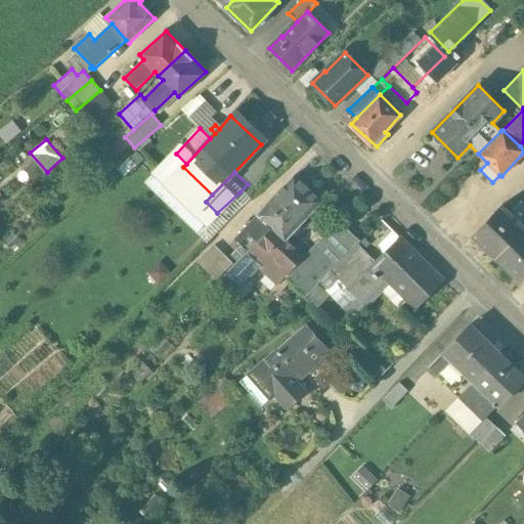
[(294,175),(257,215),(234,238),(244,247),(243,248),(247,253),(307,188),(294,175)]
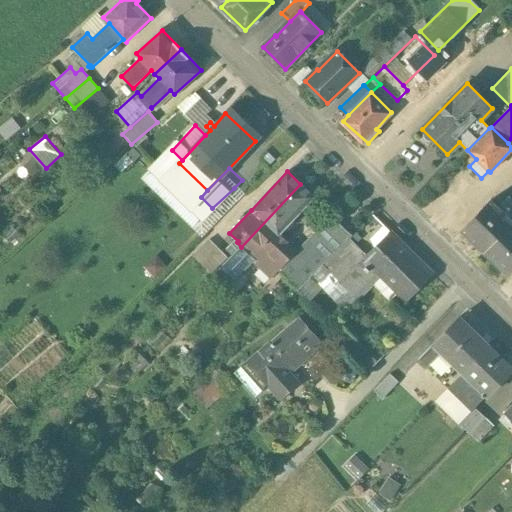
[(176,186),(162,172),(152,183),(166,196),(176,186)]
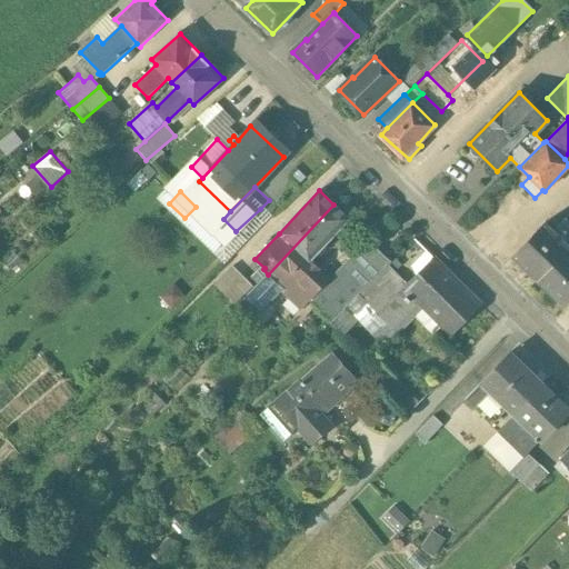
[(185,218),(169,203),(162,210),(180,229),(187,221),(185,218)]
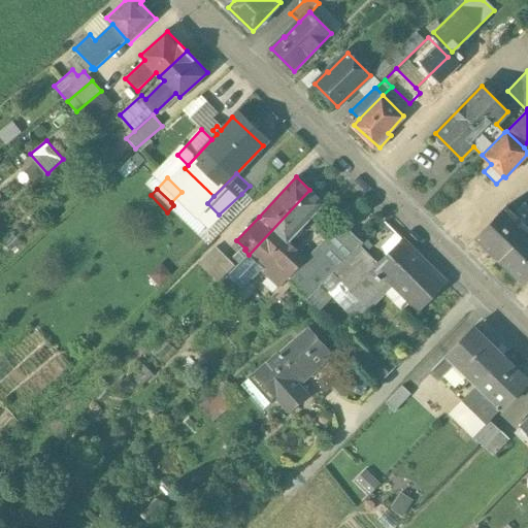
[(249,255),(281,286),(287,279),(305,260),(306,259),(288,241),(324,203),(309,190),(249,255)]
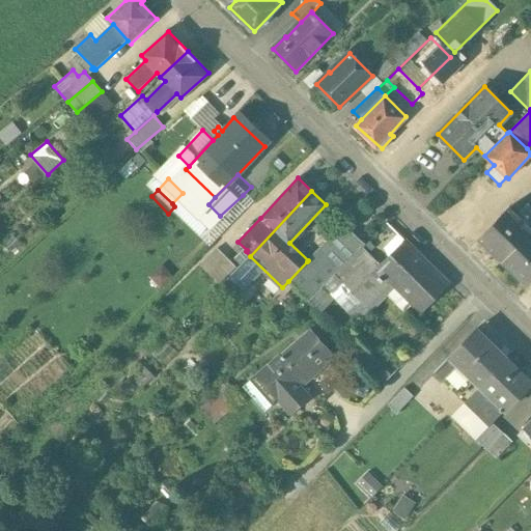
[(220,216),(212,223),(221,233),(251,204),(243,195),(220,216)]
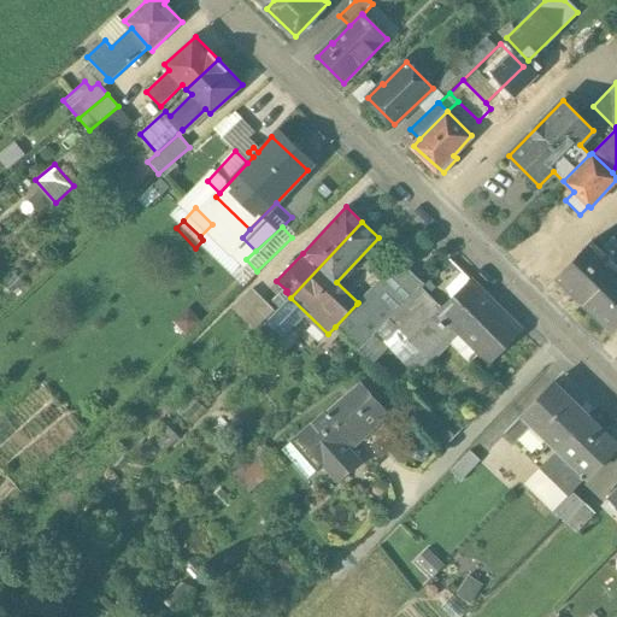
[(559,281),(583,303),(616,266),(616,265),(593,244),(559,281)]
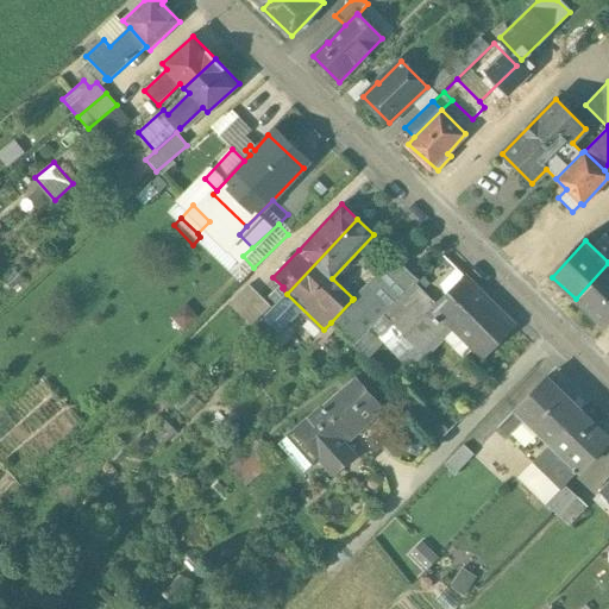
[(253,268),(243,256),(233,265),(243,277),(253,268)]
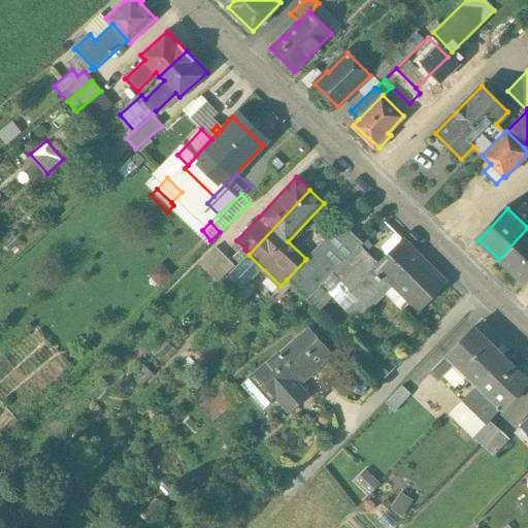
[(527,228),(499,259),(524,283),(527,277),(527,228)]
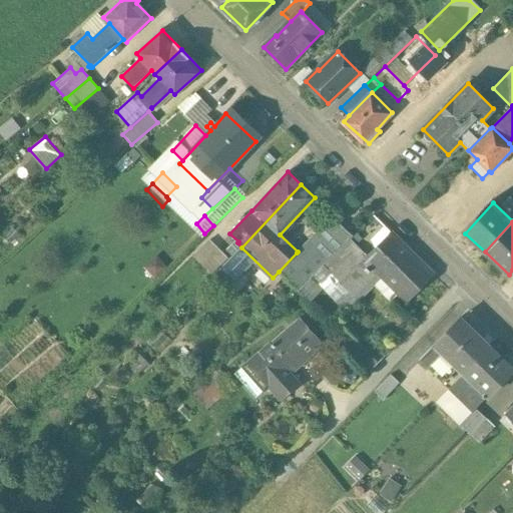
[(324,223),(316,246),(304,259),(297,252),(279,272),(299,290),(348,240),(352,237),(352,236),(345,233),(336,223),(332,227),(324,223)]
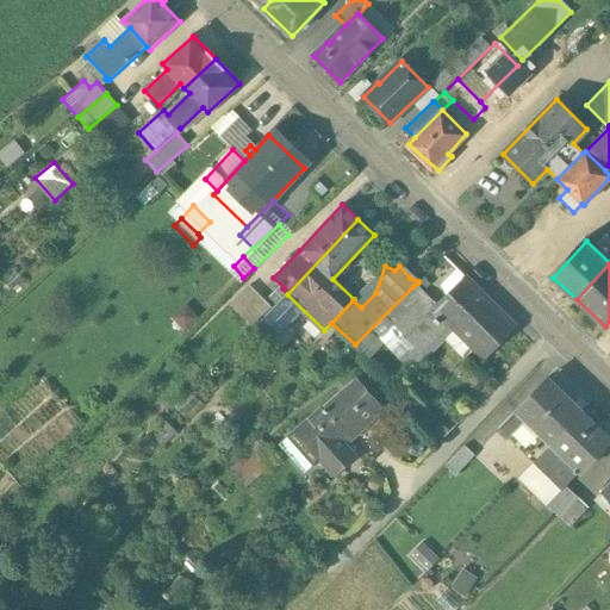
[(515,325),(466,277),(435,307),(434,309),(454,329),(444,340),(464,359),(473,348),(483,358),(515,325)]
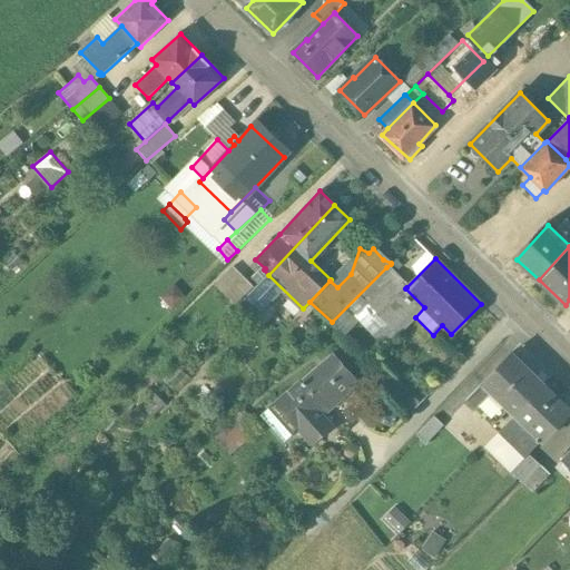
[(235,265),(218,281),(235,300),(253,284),(235,265)]
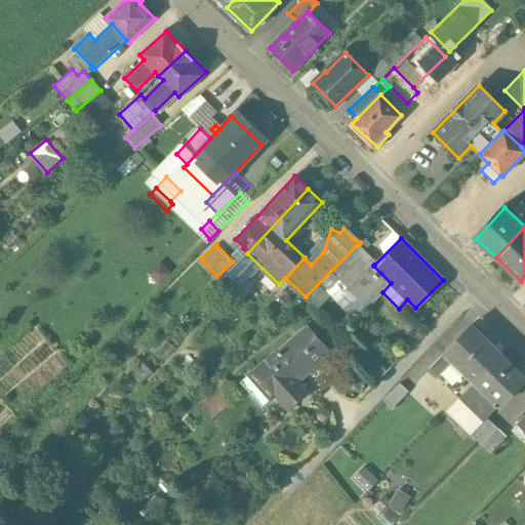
[(241,246),(232,256),(238,263),(247,253),(243,248),(241,246)]
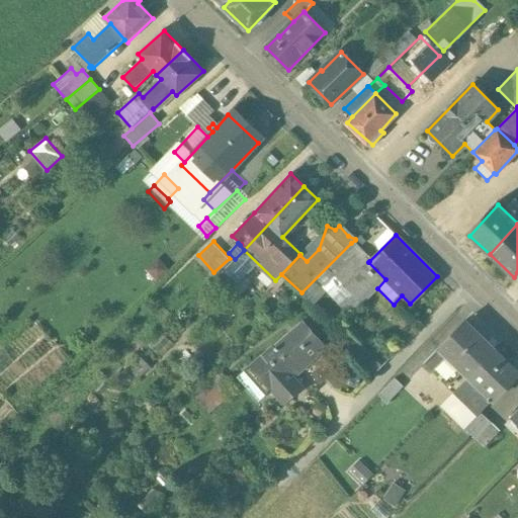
[(351,243),(317,278),(325,285),(334,276),(330,273),(356,248),(351,243)]
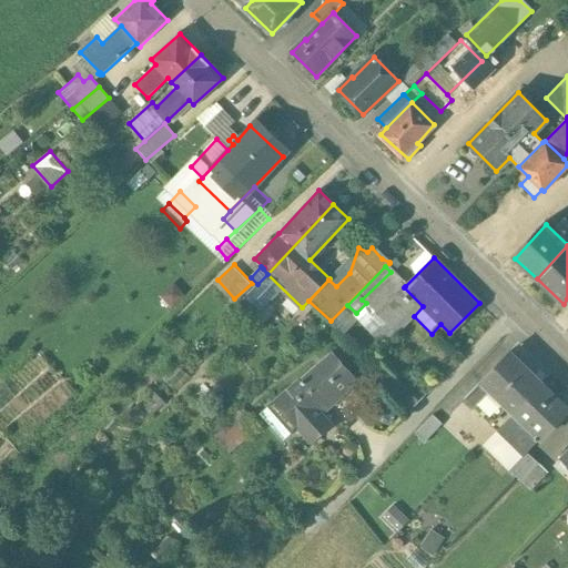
[(405,286),(391,272),(362,300),(366,303),(387,325),(377,335),(387,344),(414,316),(423,306),(404,287),(405,286)]
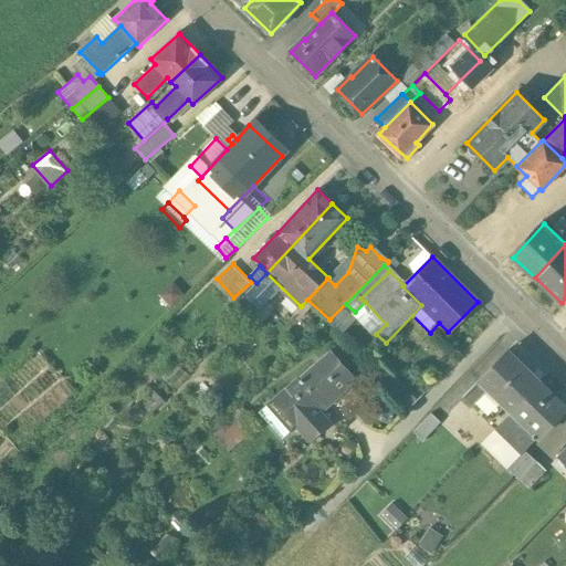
[(365,302),(355,312),(376,334),(386,324),(365,302)]
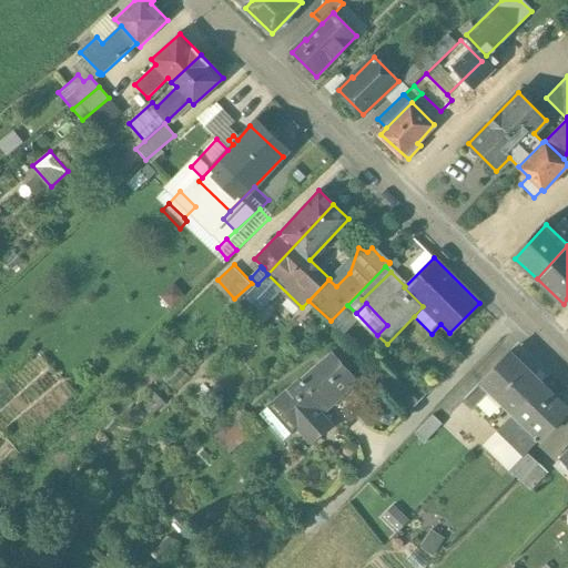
[(260,414),(283,440),(292,433),(294,427),(297,425),(312,440),(330,425),(321,415),(357,382),(331,353),(330,353),(321,343),(293,369),(302,378),(302,379),(303,381),(302,382),(300,379),(276,401),(277,402),(274,404),(267,407),(260,414)]
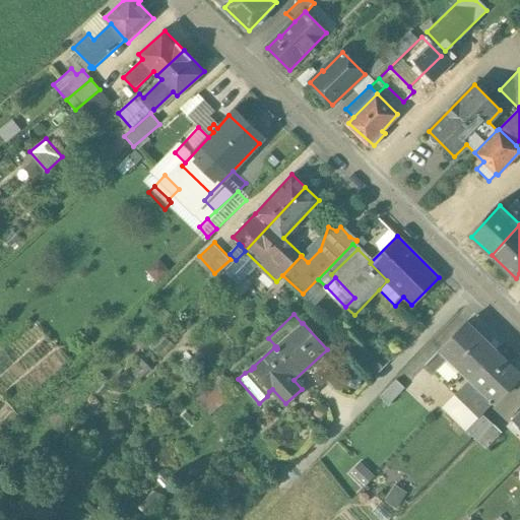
[(496,351),(466,322),(439,349),(469,379),(496,351)]
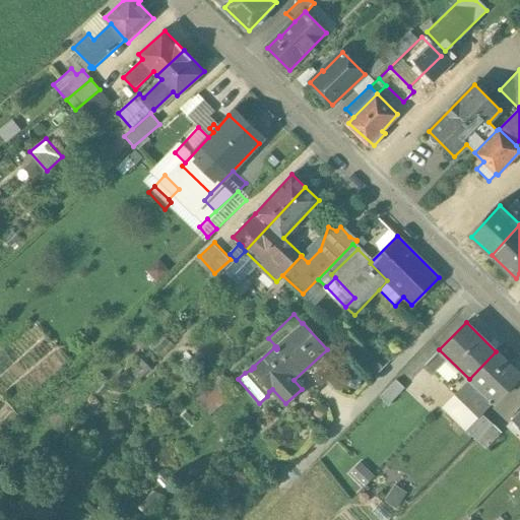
[(469,379),(455,394),(477,416),(481,412),(493,401),(495,403),(519,377),(519,375),(496,351),(469,379)]
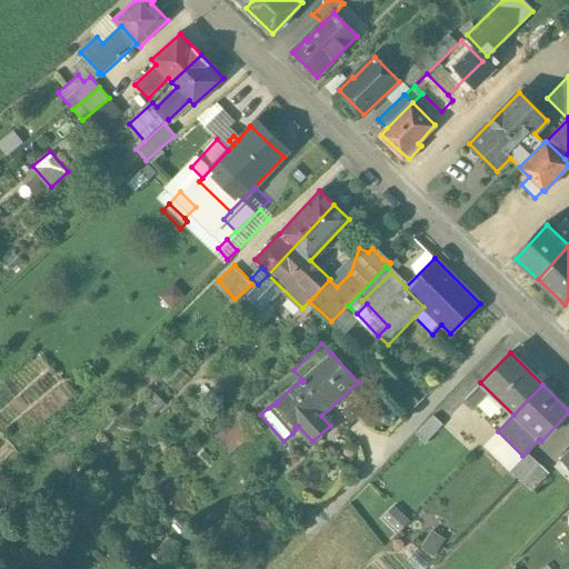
[(259,428),(242,409),(216,438),(229,455),(259,428)]
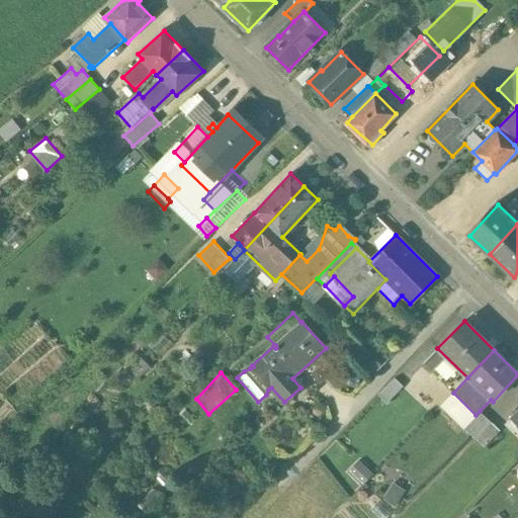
[(403,386),(395,378),(376,397),(385,405),(403,386)]
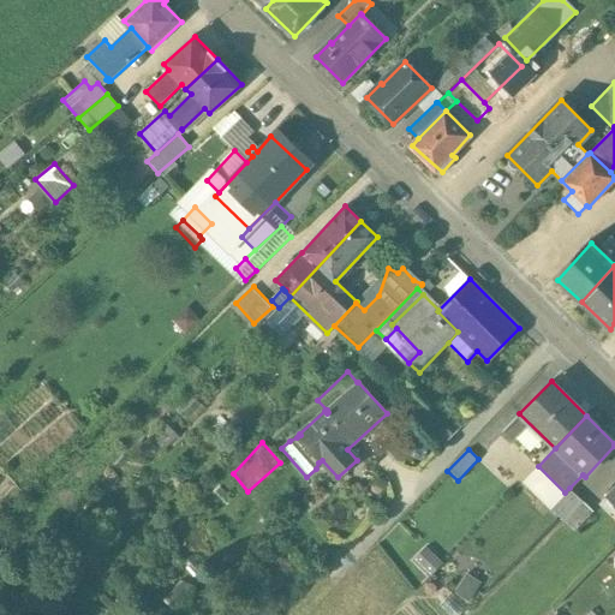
[(614,485),(599,502),(614,515),(614,485)]
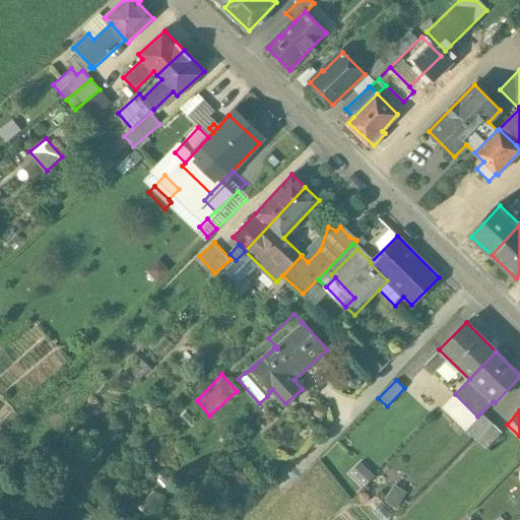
[(492,423),(481,412),(477,416),(466,429),(476,439),(492,423)]
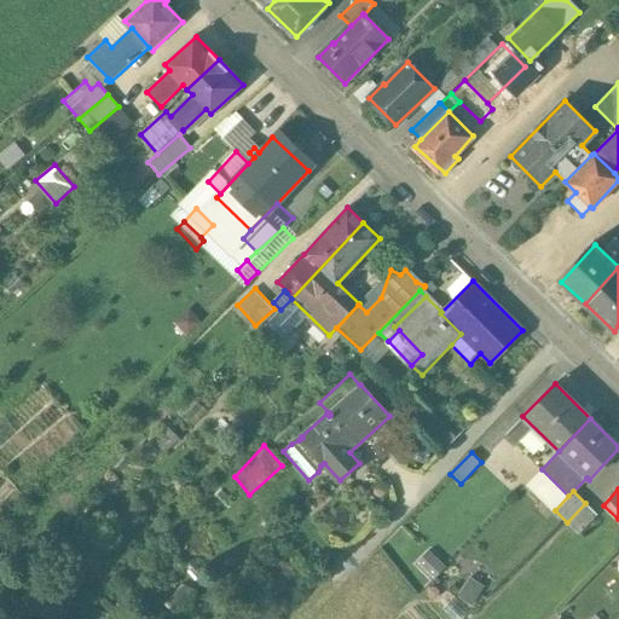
[(585,503),(567,522),(579,534),(597,515),(585,503)]
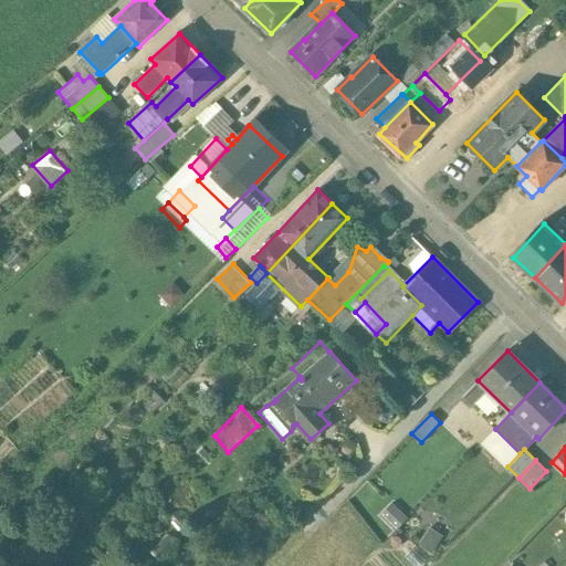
[(407,520),(391,503),(381,513),(398,528),(407,520)]
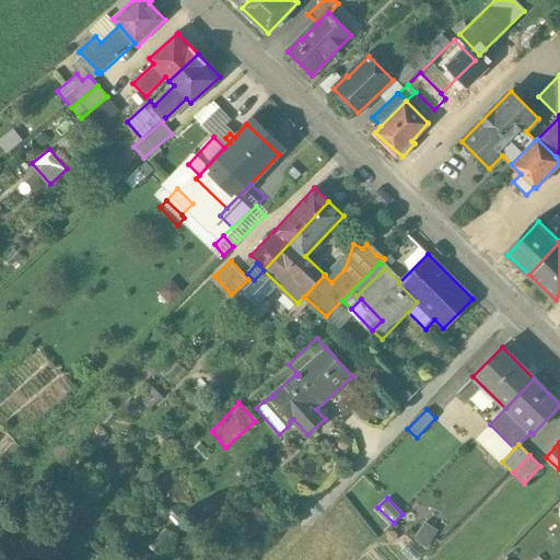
[(167,531),(151,546),(160,556),(176,540),(167,531)]
